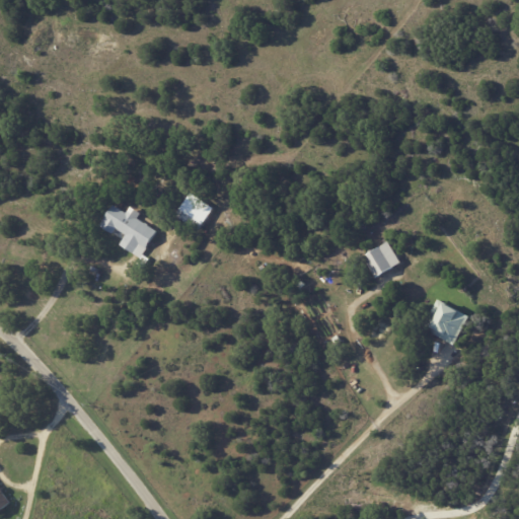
[(175,217),(199,231),(213,207),(190,193),(175,217)]
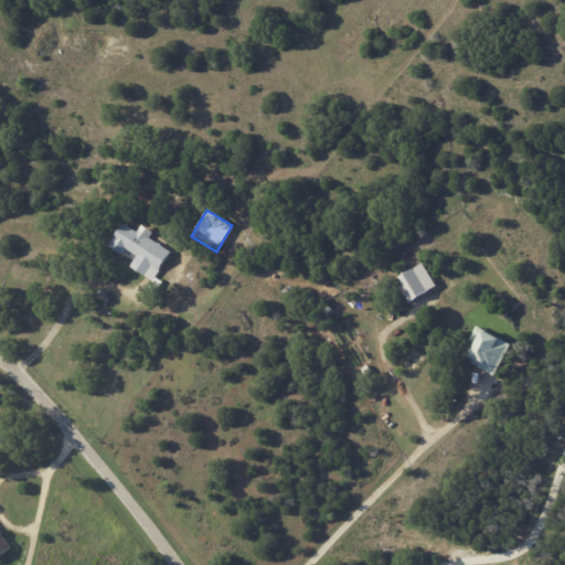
[(155,280),(169,249),(148,238),(152,230),(141,225),(138,232),(120,223),(109,248),(123,254),(125,249),(136,255),(129,268),(155,280)]
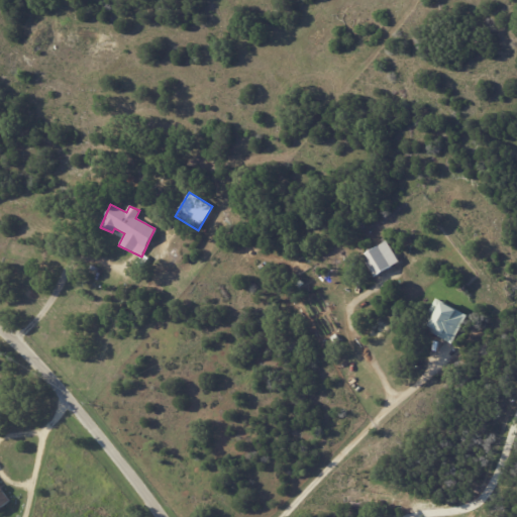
[(374,275),(399,264),(389,241),(364,252),(374,275)]
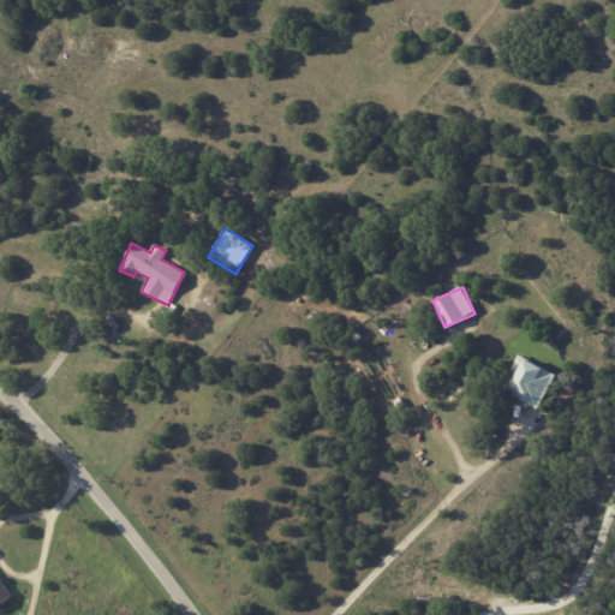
[(557,374),(519,353),(509,371),(518,376),(509,393),(538,408),(557,374)]
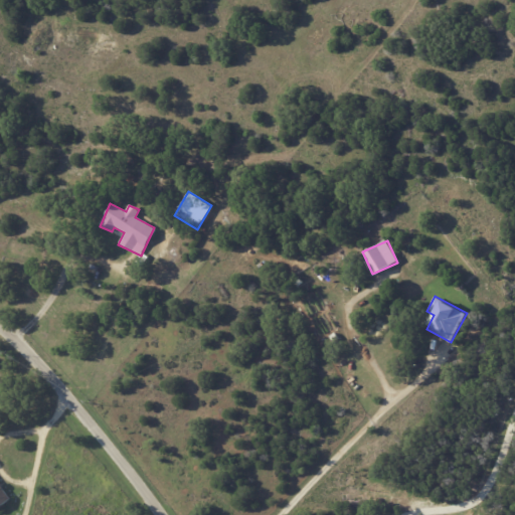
[(0,506),(11,498),(0,484),(0,506)]
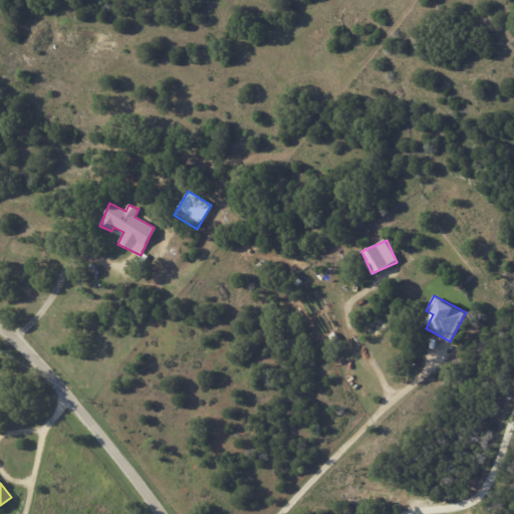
All buildings are outlined.
